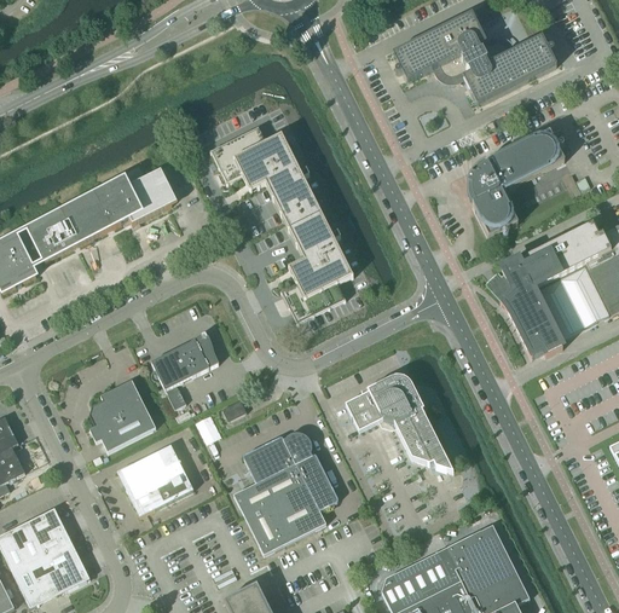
[(472,12),(392,52),(399,65),(397,67),(395,68),(394,69),(394,70),(395,71),(397,73),(398,73),(399,73),(401,71),(406,81),(415,77),(423,73),(433,68),(434,71),(434,73),(435,74),(435,75),(437,76),(438,77),(439,79),(440,80),(443,81),(444,82),(445,82),(447,82),(449,84),(451,84),(452,84),(453,84),(456,82),(457,82),(458,81),(460,81),(461,80),(463,79),(466,84),(467,86),(470,91),(476,104),(556,64),(550,51),(553,50),(554,48),(554,47),(554,46),(554,45),(553,45),(551,44),(550,44),(549,45),(547,46),(542,35),(510,51),(509,48),(508,47),(507,45),(504,44),(501,41),(497,41),(492,42),(486,45),(485,41),(486,41),(472,12)]
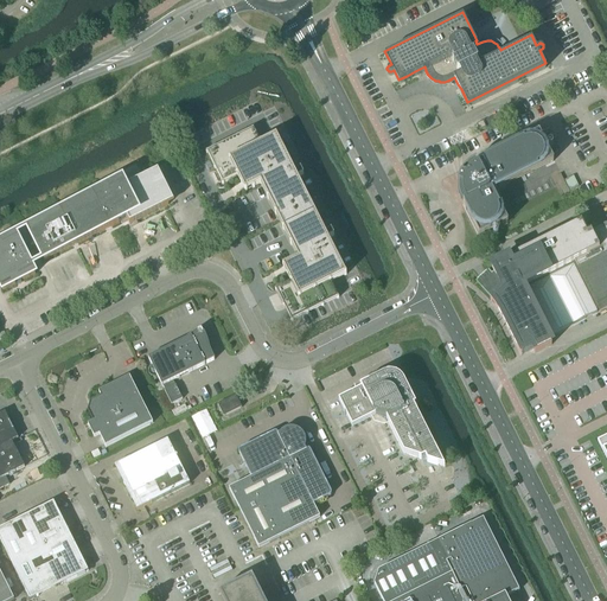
[(479,126),(486,122),(483,116),(475,120),(479,126)]
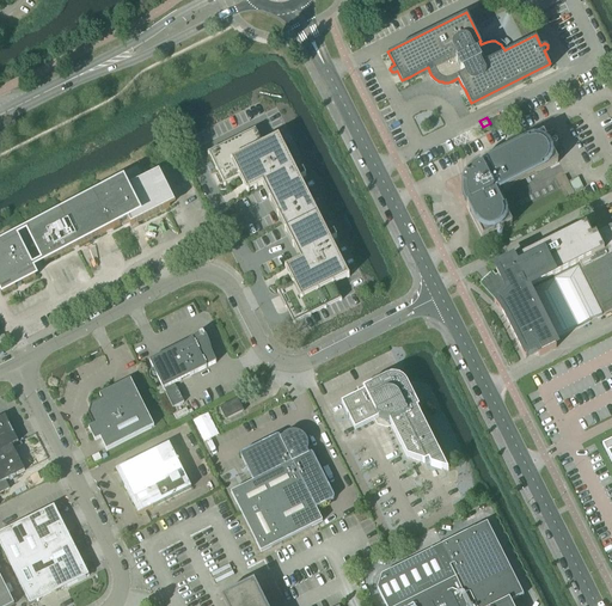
[(209,148),(207,150),(209,152),(214,163),(224,181),(224,182),(239,175),(243,181),(246,190),(262,182),(300,256),(293,259),(286,263),(285,264),(292,279),(289,281),(280,285),(276,287),(293,319),(341,295),(334,280),(349,273),(332,242),(330,236),(336,233),(334,227),(328,230),(325,225),(301,179),(300,175),(305,171),(303,165),(297,169),(294,164),(279,132),(263,140),(256,126),(209,148)]
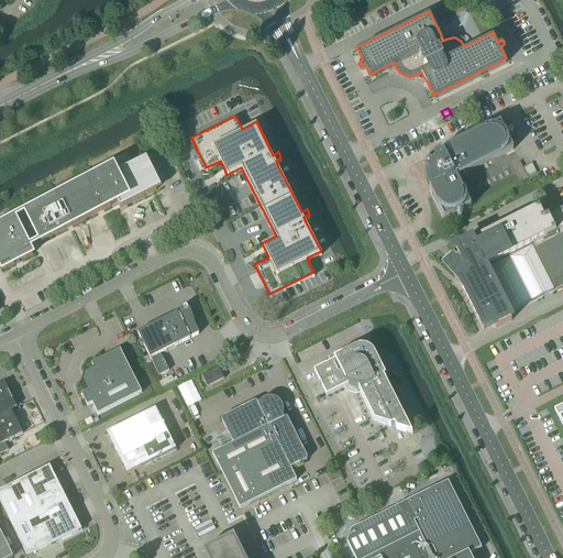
[(455,174),(511,145),(498,119),(441,148),(438,150),(434,153),(431,155),(429,160),(426,159),(423,168),(426,170),(426,172),(426,175),(427,181),(428,185),(443,215),(470,201),(455,174)]
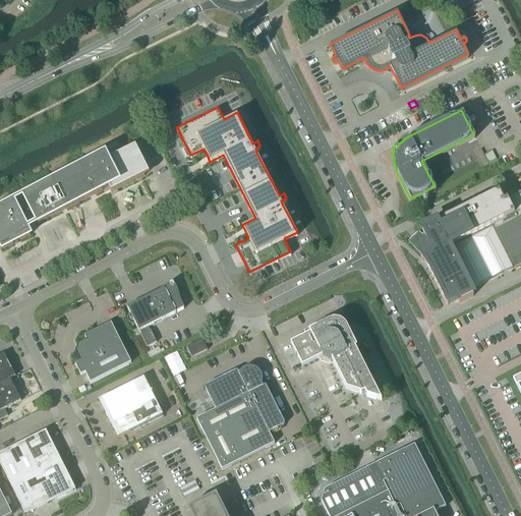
[(92,159),(23,191),(30,204),(30,205),(33,209),(33,210),(38,219),(89,193),(96,190),(102,187),(102,186),(108,183),(109,185),(111,188),(119,184),(145,172),(138,160),(135,156),(130,145),(126,147),(107,157),(104,159),(102,155),(92,159)]
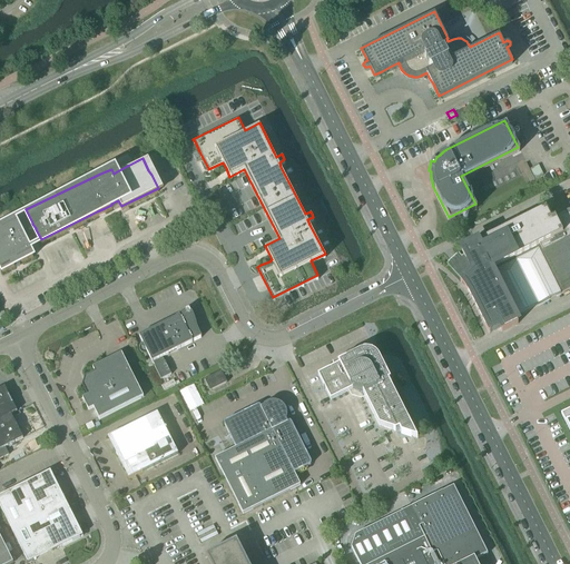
[(569,283),(569,210),(568,206),(550,215),(544,205),(461,247),(463,250),(459,254),(458,253),(452,258),(453,259),(449,263),(461,276),(460,276),(459,277),(462,279),(464,283),(467,286),(471,293),(489,328),(500,324),(501,327),(518,319),(512,309),(514,308),(516,310),(560,288),(559,285),(561,284),(562,287),(569,283)]
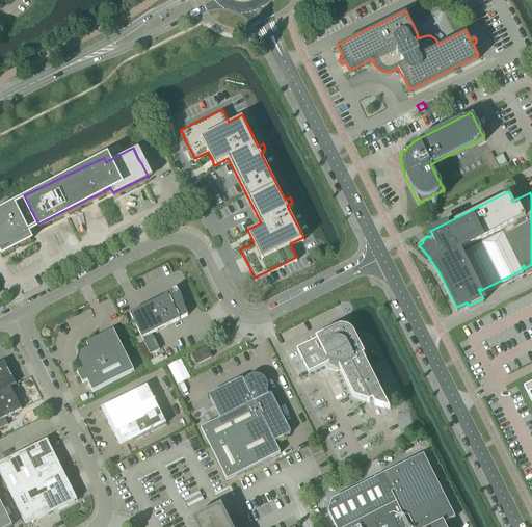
[(14,202),(0,208),(0,244),(2,251),(12,245),(12,244),(15,243),(15,245),(19,243),(18,241),(20,240),(20,241),(30,236),(22,218),(20,214),(14,202)]
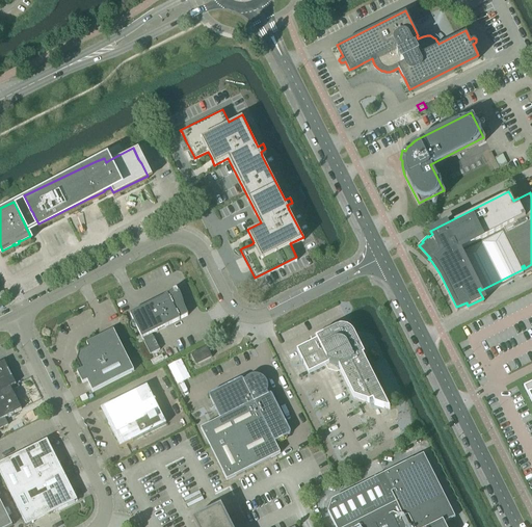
[(180,292),(177,286),(176,283),(160,294),(129,310),(141,333),(143,337),(143,338),(149,349),(159,344),(151,328),(187,311),(184,305),(183,300),(182,295),(180,292)]
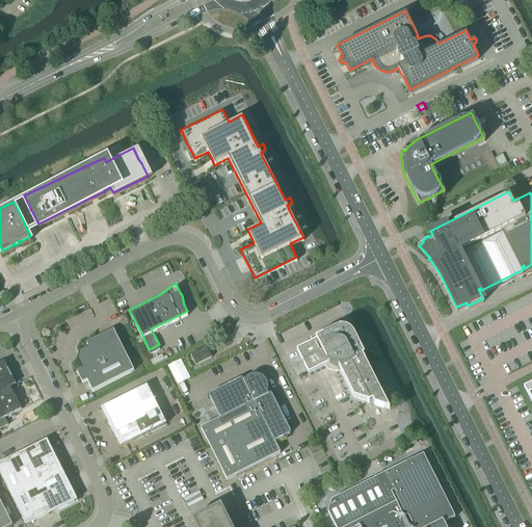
[(92,388),(134,366),(112,324),(85,339),(87,343),(79,347),(76,356),(81,365),(76,367),(82,378),(86,376),(92,388)]
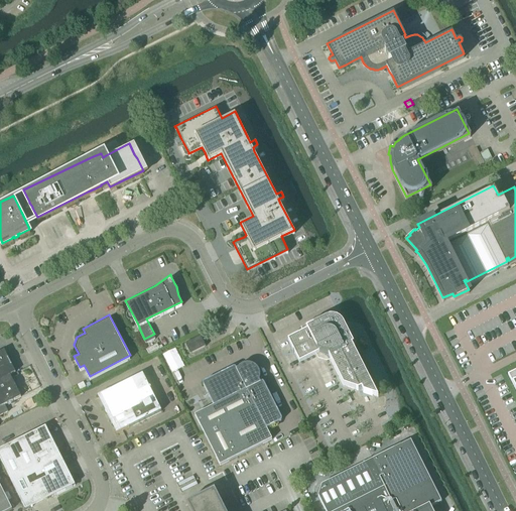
[(338,316),(334,315),(329,315),(314,323),(313,322),(306,325),(306,327),(287,337),(299,360),(316,351),(328,354),(329,354),(344,382),(358,387),(361,385),(363,388),(378,392),(352,342),(353,341),(350,334),(348,334),(340,318),(338,316)]
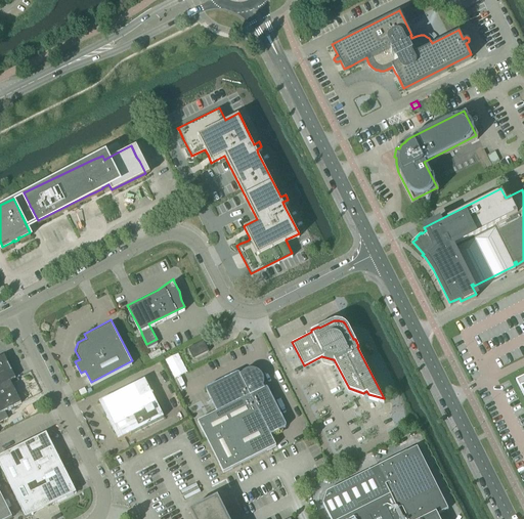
[(203,337),(187,345),(192,355),(209,347),(203,337)]
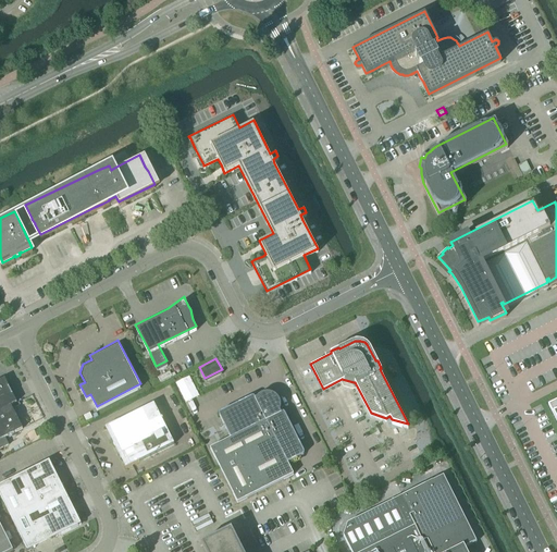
[(12,390),(9,382),(4,375),(0,376),(0,405),(10,401),(11,401),(16,399),(12,390)]
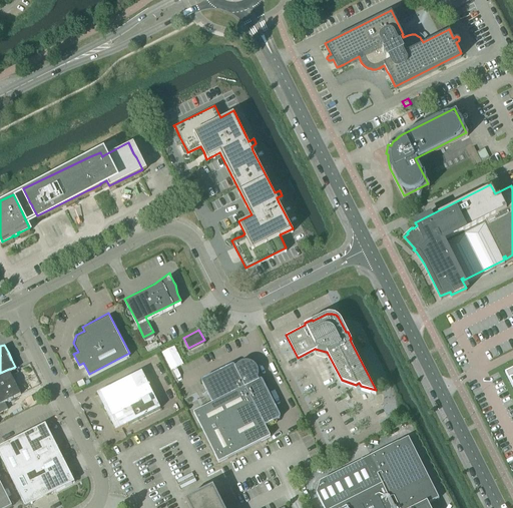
[(280,412),(262,377),(262,376),(261,376),(260,376),(259,376),(258,374),(258,372),(258,370),(257,369),(255,367),(254,365),(253,364),(252,363),(253,362),(252,361),(252,360),(251,360),(250,360),(249,360),(248,360),(248,361),(247,360),(246,360),(245,360),(244,360),(242,360),(241,360),(240,360),(238,361),(234,363),(234,362),(233,362),(233,361),(232,361),(231,361),(202,376),(201,377),(201,378),(201,379),(211,399),(193,409),(218,459),(270,433),(265,422),(279,415),(280,414),(280,413),(280,412)]
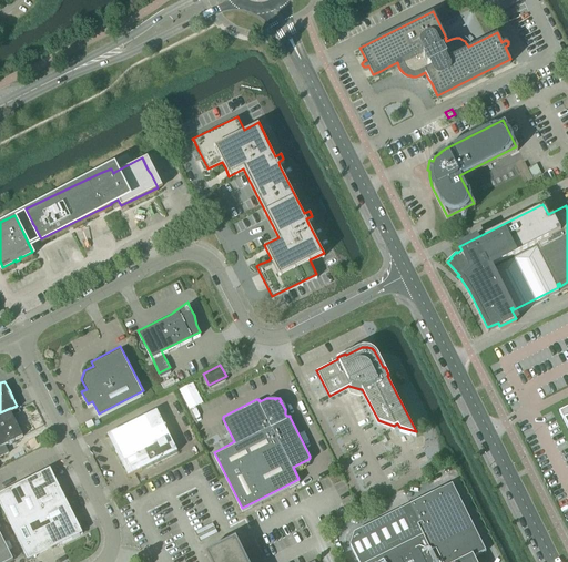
[(567,401),(558,407),(567,426),(567,401)]
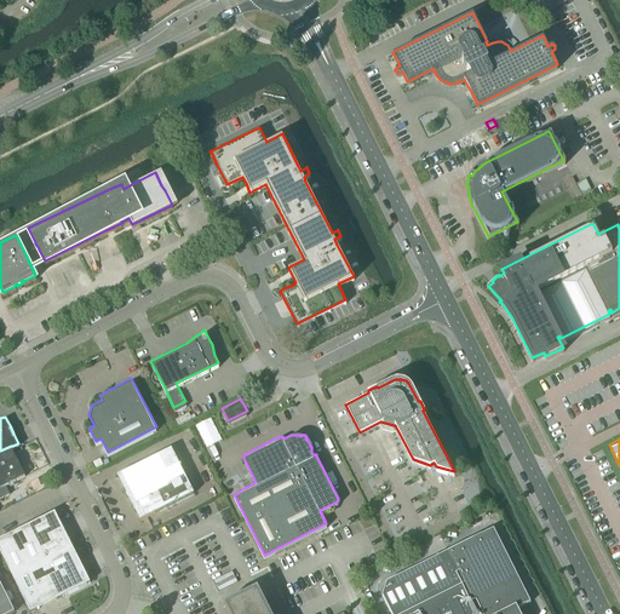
[(131,492),(132,492),(145,511),(139,516),(155,509),(194,489),(171,445),(132,464),(132,463),(116,471),(118,471),(119,471),(127,485),(127,486),(126,486),(126,487),(126,488),(126,489),(126,491),(127,491),(128,492),(130,492),(131,492)]
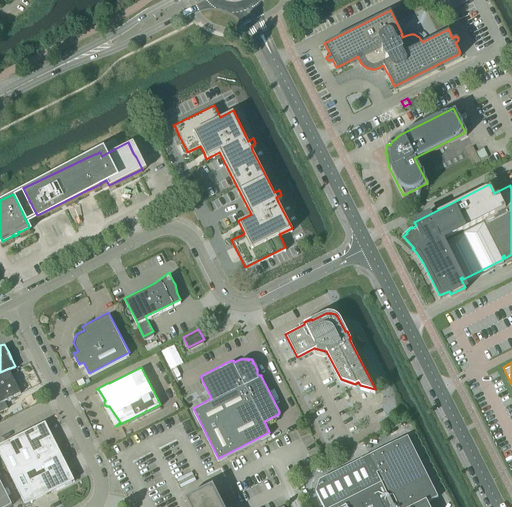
[(13,375),(10,368),(9,368),(0,372),(0,399),(4,397),(4,398),(6,397),(13,394),(20,390),(16,382),(17,382),(13,375)]
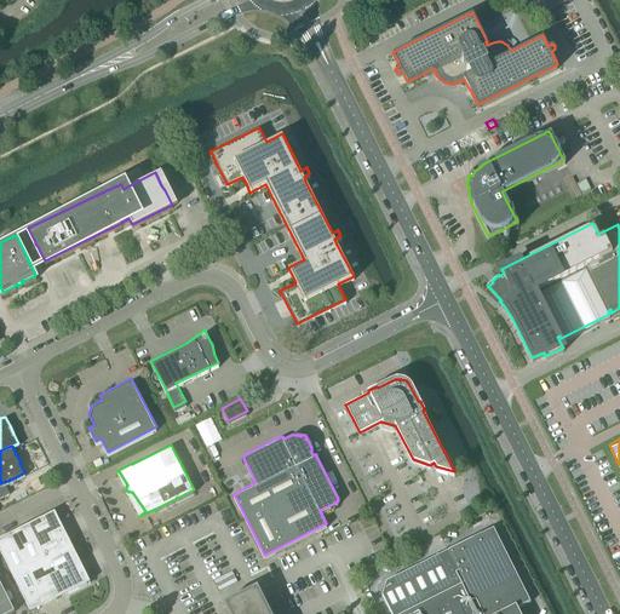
[(55,508),(28,521),(46,556),(73,543),(68,534),(59,517),(55,508)]
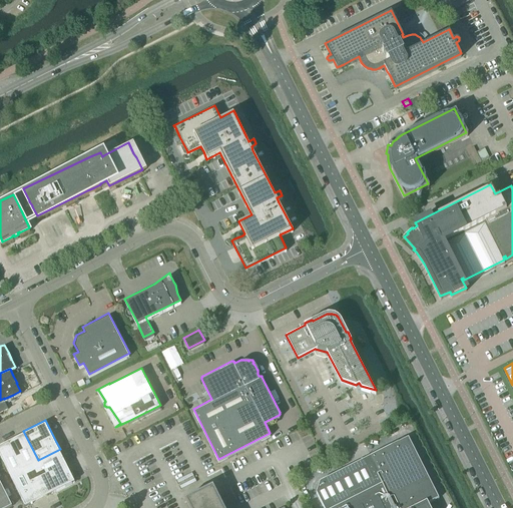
[(3,441),(0,442),(0,452),(5,463),(10,474),(24,467),(28,474),(41,468),(38,460),(23,431),(17,434),(3,441)]
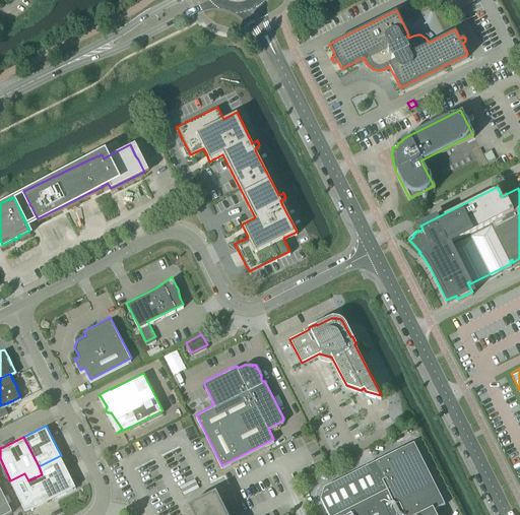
[(437,514),(434,507),(445,502),(413,440),(324,485),(320,496),(329,514),(437,514)]
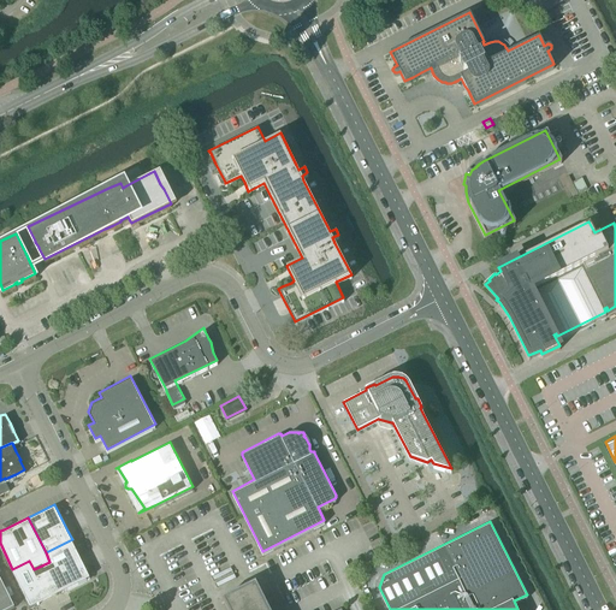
[(72,539),(46,552),(49,562),(63,587),(66,586),(89,574),(84,564),(76,549),(72,539)]
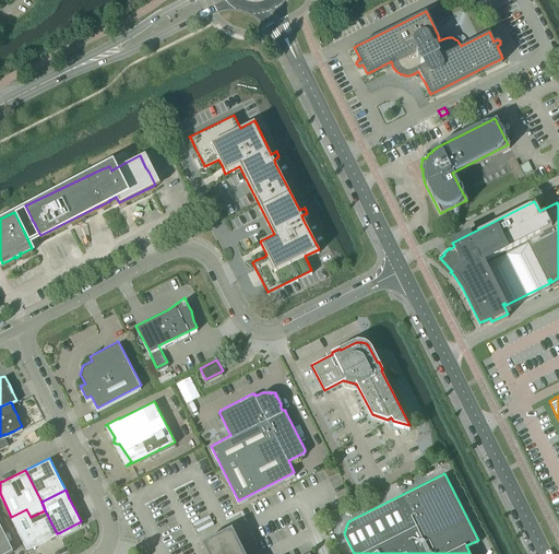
[(26,509),(11,517),(27,549),(35,544),(43,541),(31,517),(26,509)]
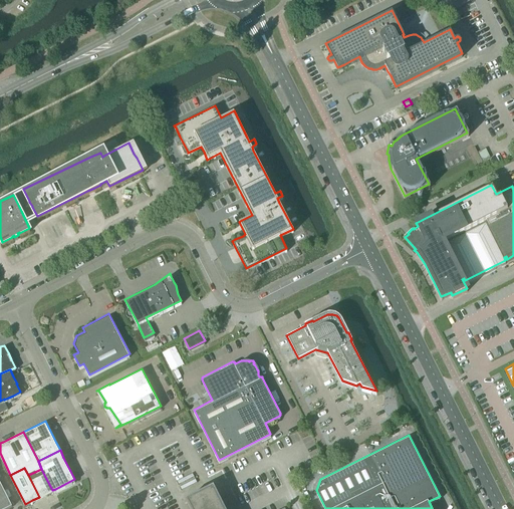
[(41,469),(28,475),(39,497),(46,494),(52,490),(41,469)]
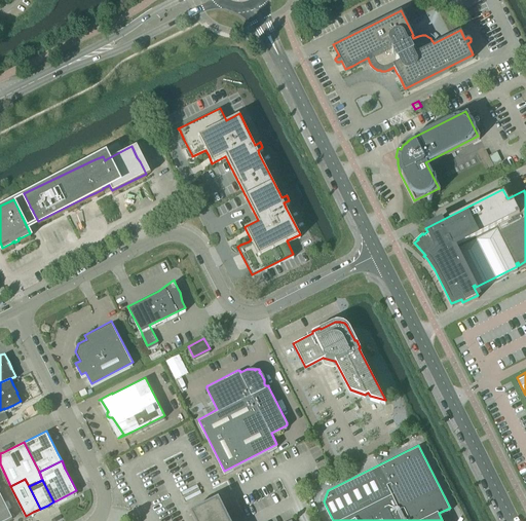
[(0,520),(12,516),(0,491),(0,520)]
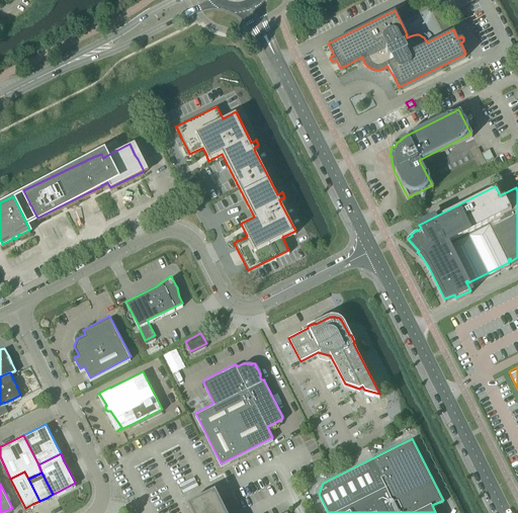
[(287,512),(286,509),(277,512),(227,512),(214,488),(187,502),(192,512),(287,512)]
